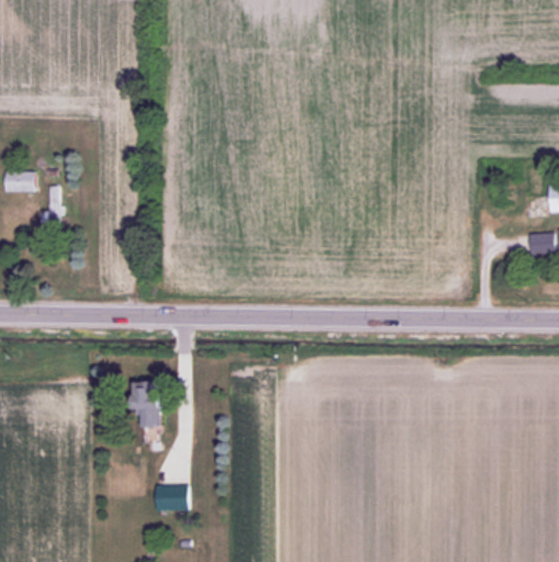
[(35,192),(35,171),(6,171),(6,192),(35,192)]
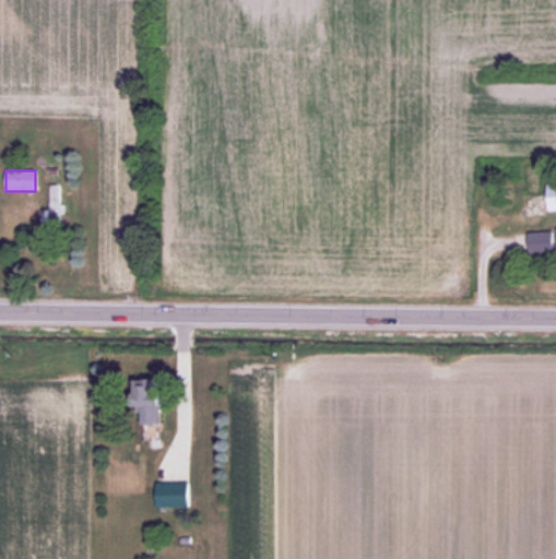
[(555,182),(545,183),(545,211),(555,210),(555,182)]
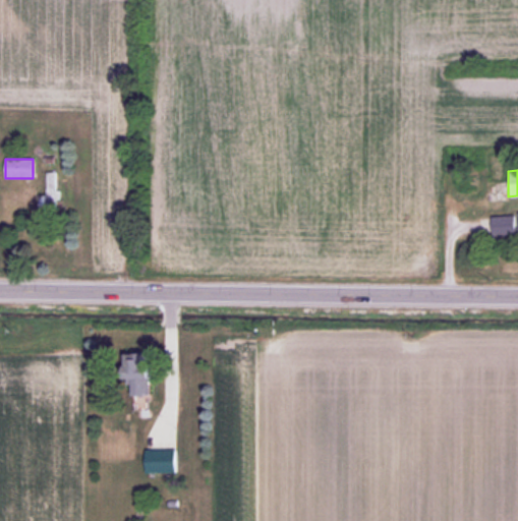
[(38,195),(38,206),(45,206),(45,214),(54,214),(54,172),(44,172),(44,195),(38,195)]
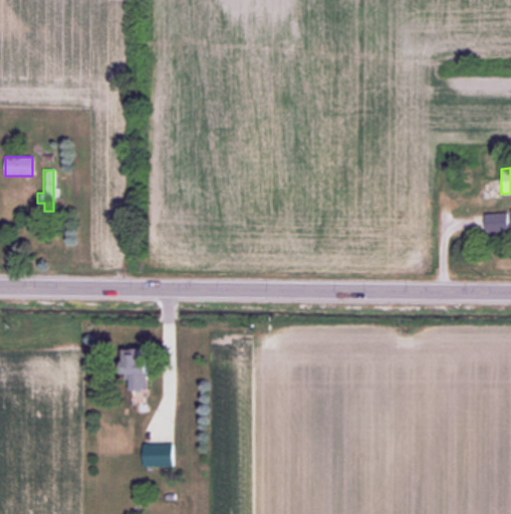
[(510,210),(484,212),(485,233),(510,231),(510,210)]
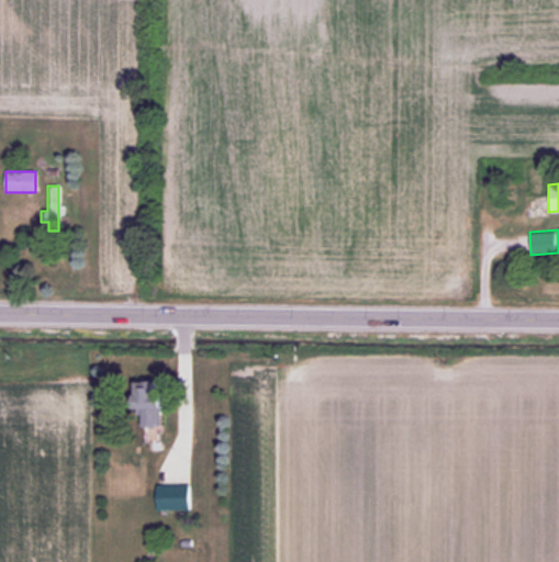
[(142,381),(142,425),(163,425),(163,381),(142,381)]
